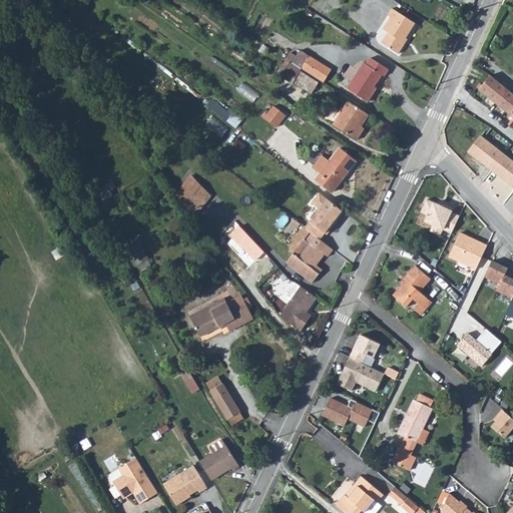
[(388,32),(382,43),(399,54),(405,44),(403,43),(416,23),(393,8),(388,15),(391,17),(383,29),(388,32)]
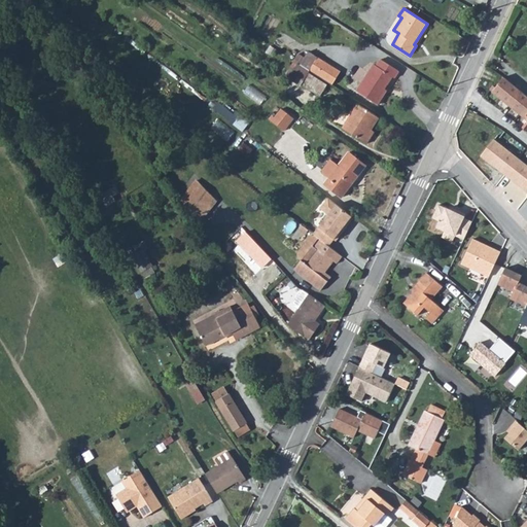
[(318,57),(310,70),(332,84),(341,71),(318,57)]
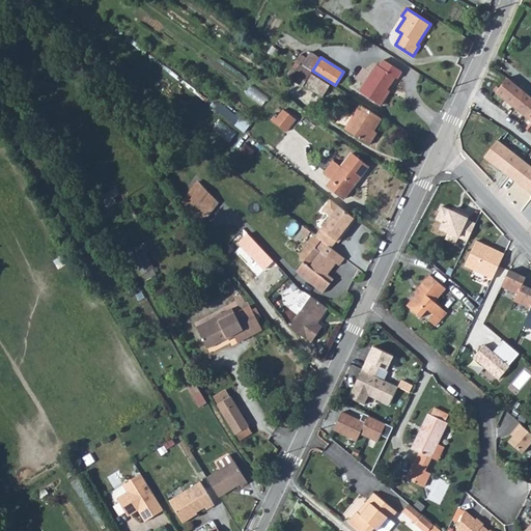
[(376,64),(359,92),(381,106),(390,90),(388,89),(395,77),(397,79),(402,72),(384,59),(380,66),(376,64)]
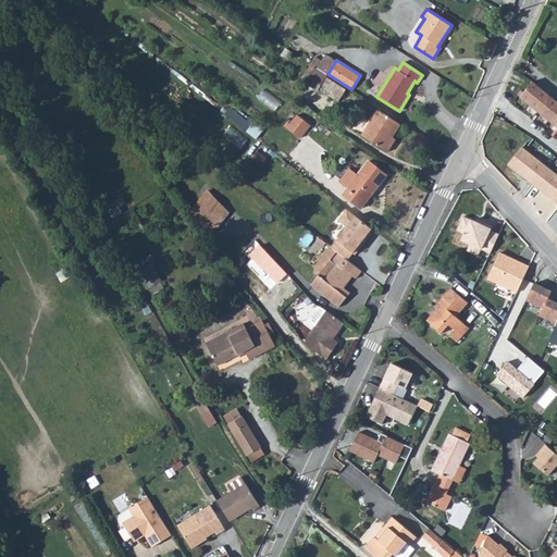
[(316,67),(307,83),(319,89),(325,77),(326,74),(316,67)]
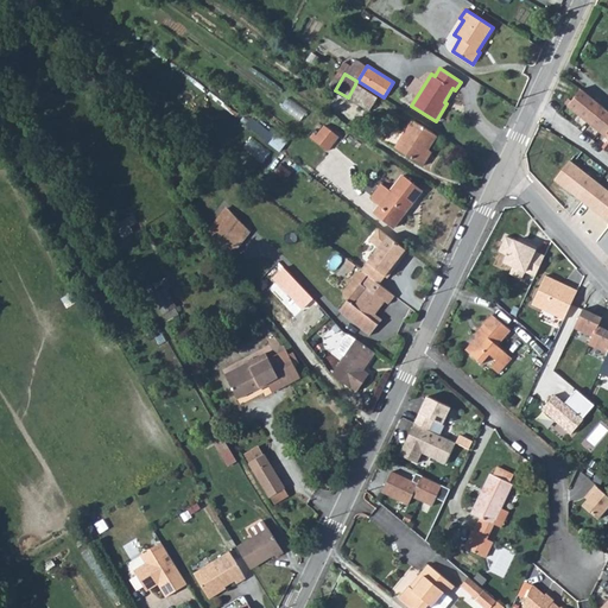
[(355,84),(348,97),(369,112),(378,97),(355,84)]
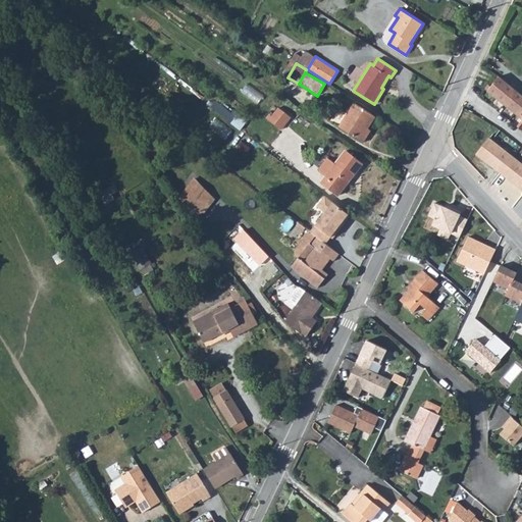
[(521,97),(509,87),(502,81),(489,95),(521,119),(521,97)]
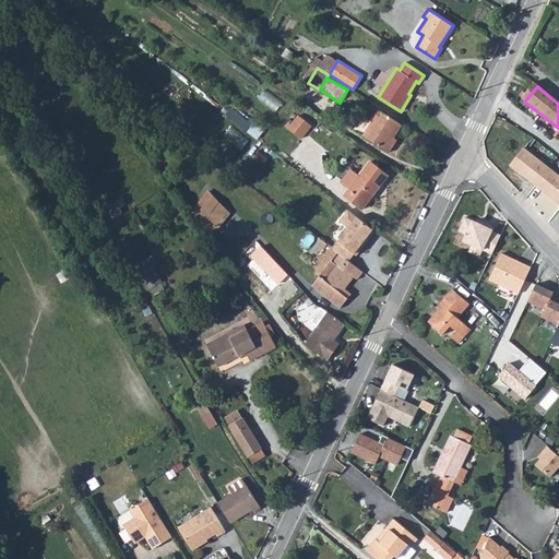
[(277,108),(283,100),(265,88),(260,97),(277,108)]
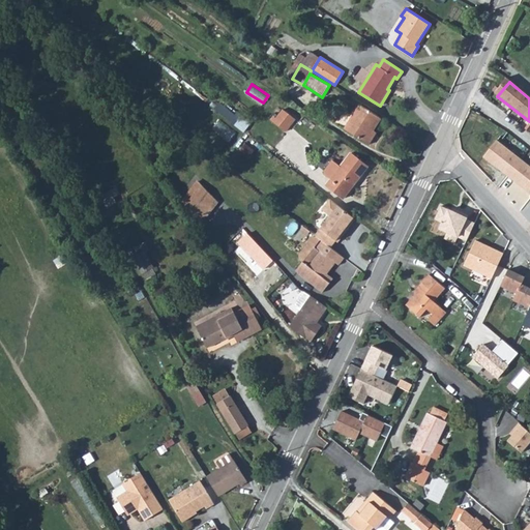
[(381,118),(360,105),(345,129),(369,145),(375,136),(372,134),(381,118)]
